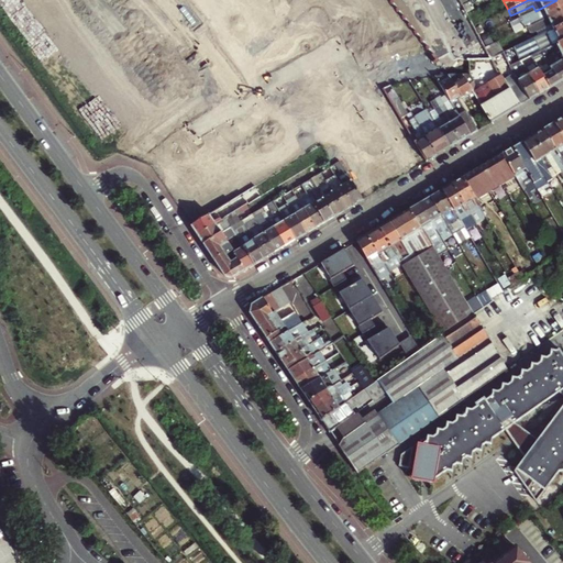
[(525,30),(533,25),(562,10),(562,0),(556,0),(536,11),(538,15),(525,22),(522,23),(525,30)]
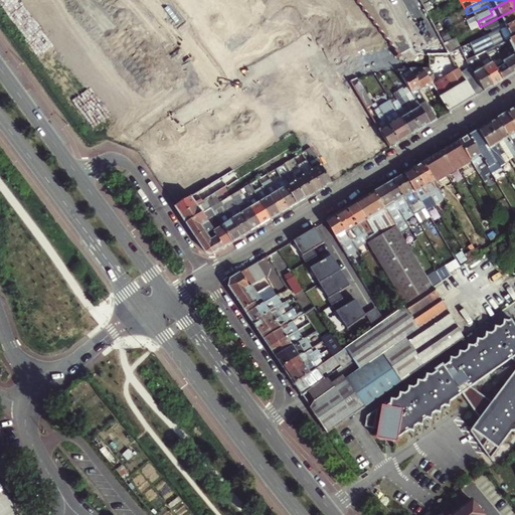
[(497,26),(499,30),(514,22),(514,9),(488,23),(491,29),(497,26)]
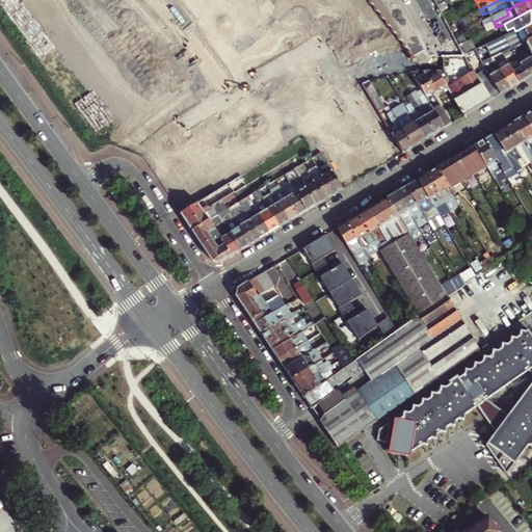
[(494,16),(496,21),(508,15),(506,10),(499,14),(494,16)]
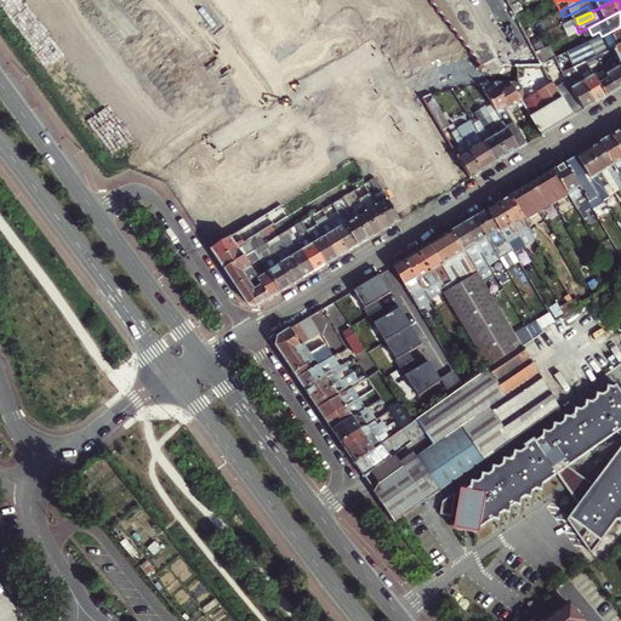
[(600,56),(610,51),(620,45),(620,27),(602,36),(556,58),(558,64),(563,74),(570,70),(574,68),(585,63),(600,56)]
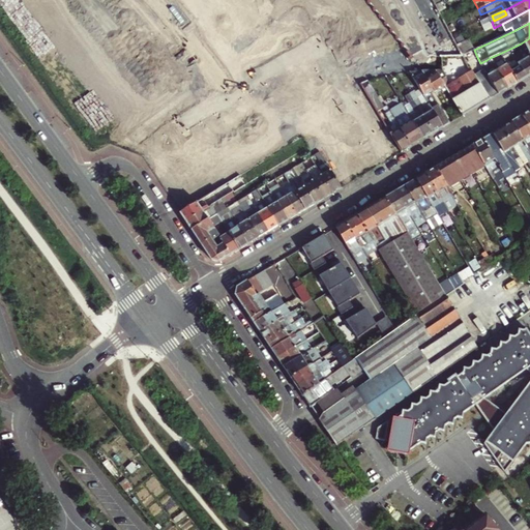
[(529,38),(521,43),(525,51),(524,51),(528,59),(529,62),(529,61),(529,38)]
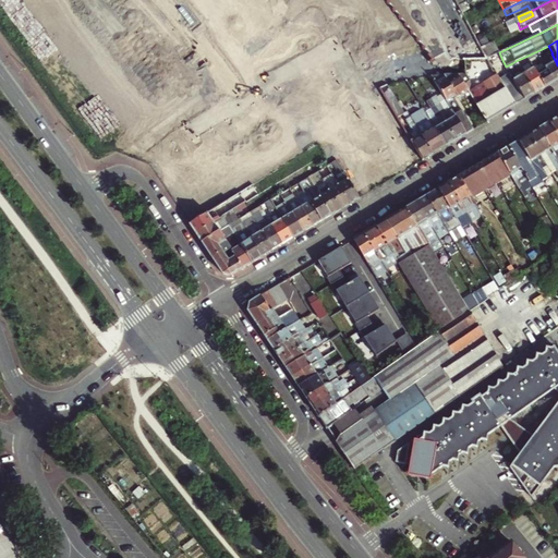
[(487,59),(499,52),(494,41),(482,48),(482,49),(487,59)]
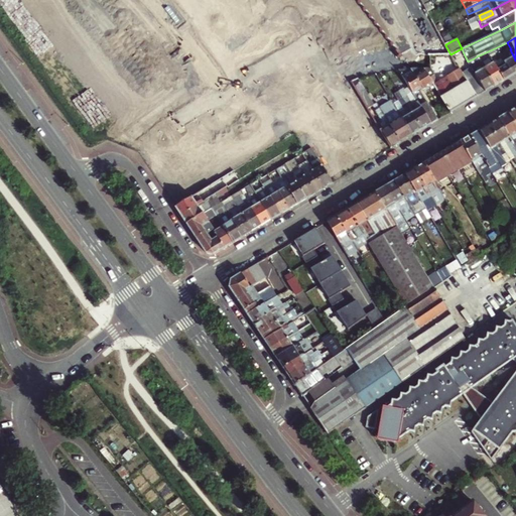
[(508,61),(499,46),(486,52),(488,55),(497,51),(504,63),(508,61)]
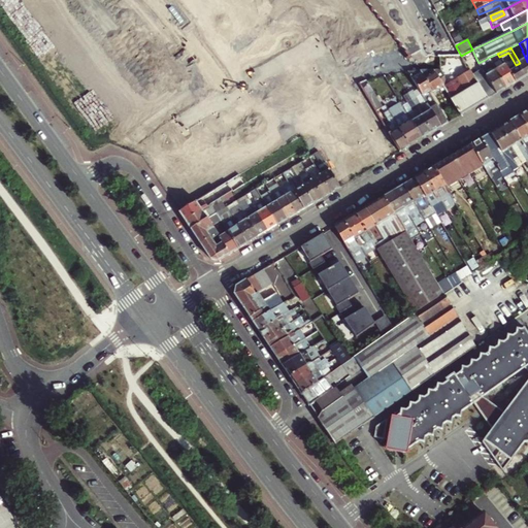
[(472,66),(474,64),(471,57),(474,55),(472,50),(461,56),(463,61),(467,68),(468,67),(470,70),(473,74),(476,72),(472,66)]
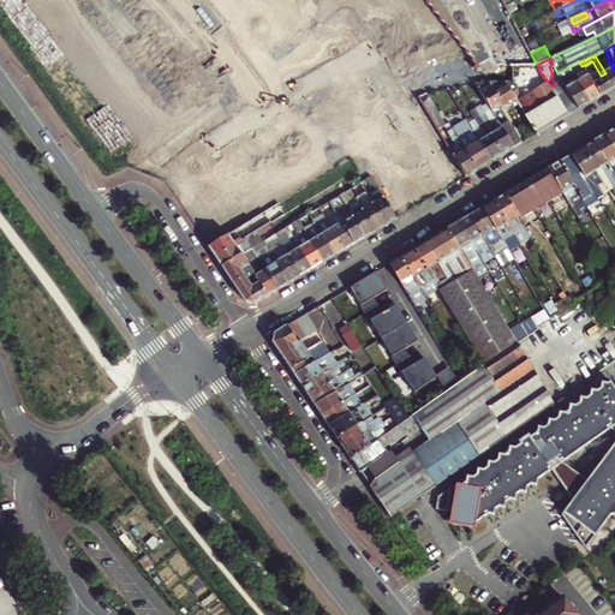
[(601,96),(614,87),(614,71),(614,72),(613,69),(605,73),(601,76),(592,61),(581,66),(601,96)]
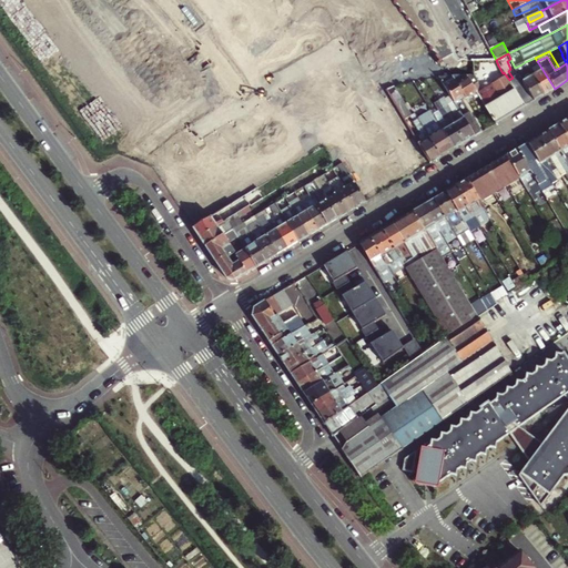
[(545,94),(555,89),(537,61),(535,58),(525,62),(545,94)]
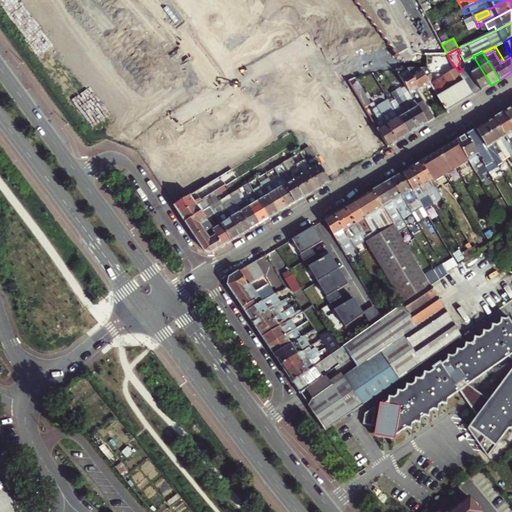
[(482,91),(491,85),(473,56),(470,58),(473,64),(468,67),(482,91)]
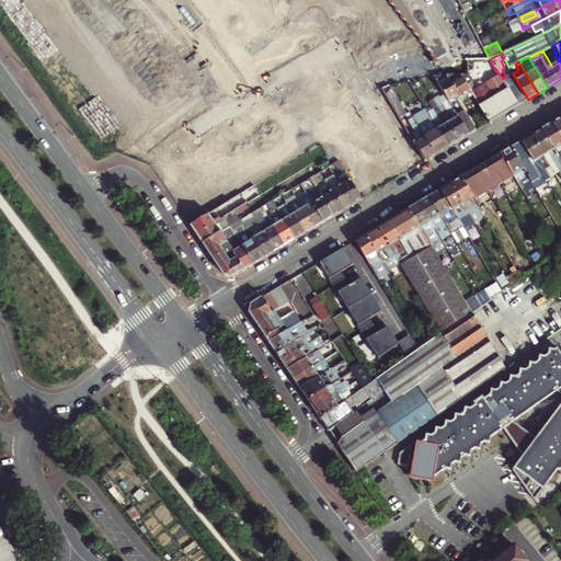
[(462,100),(461,98),(451,82),(456,80),(455,77),(454,73),(434,77),(448,101),(451,106),(462,100)]
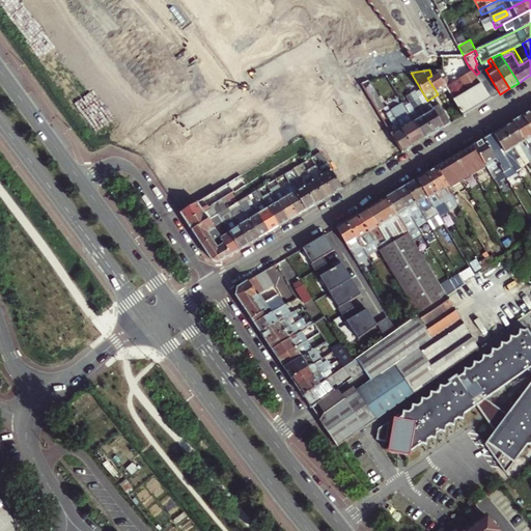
[(437,92),(446,86),(442,80),(447,78),(447,77),(444,72),(438,71),(429,70),(430,73),(431,76),(427,78),(437,92)]
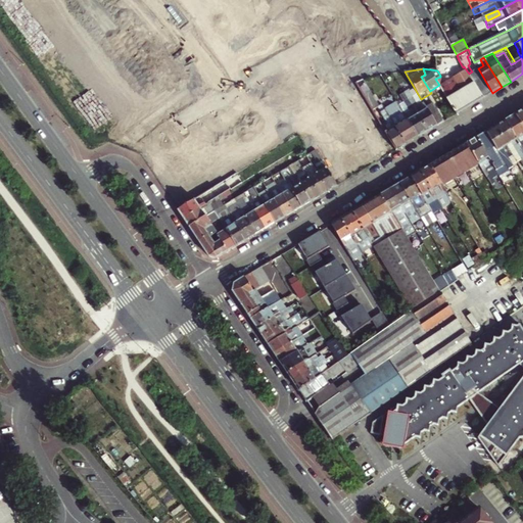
[(483,98),(492,93),(478,68),(472,72),(469,74),(483,98)]
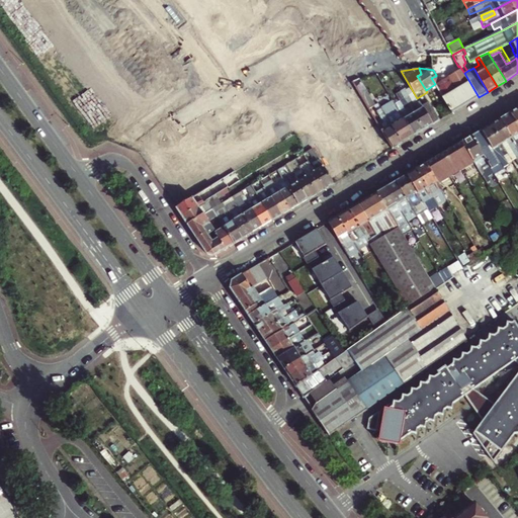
[(464,105),(479,97),(464,73),(461,69),(439,82),(436,76),(431,78),(435,84),(440,92),(452,112),(464,105)]
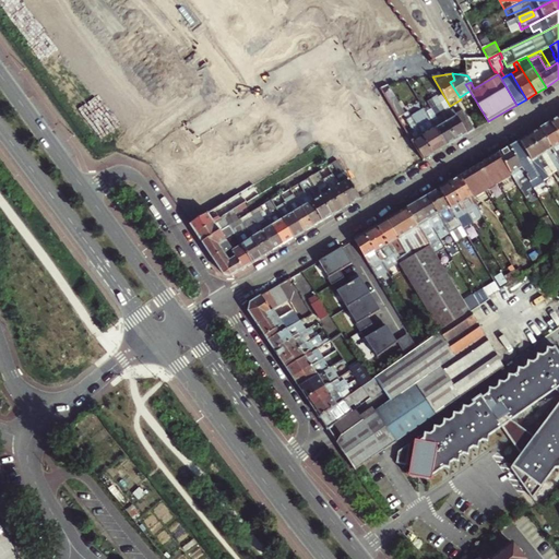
[(407,80),(413,91),(423,84),(419,79),(407,80)]
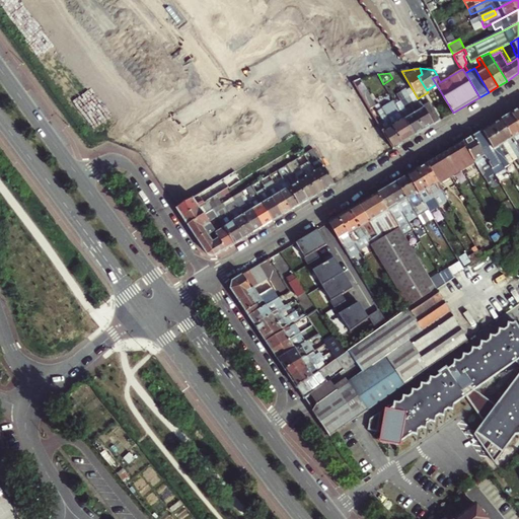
[(424,131),(434,125),(423,106),(419,100),(414,103),(410,96),(405,89),(400,91),(412,109),(424,131)]
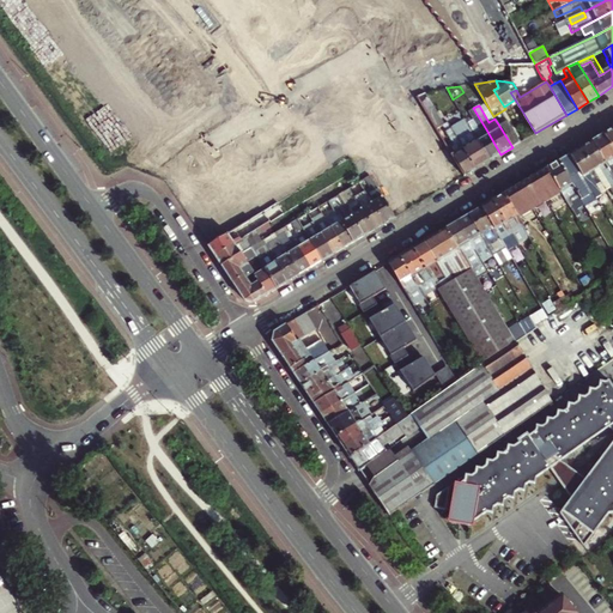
[(490,162),(501,155),(486,129),(473,108),(468,111),(473,120),(479,128),(473,132),(490,162)]
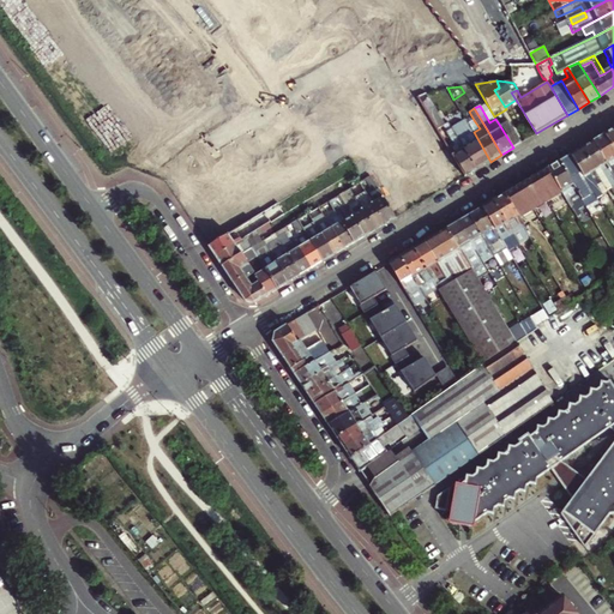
[(495,119),(494,116),(491,110),(485,114),(489,122),(495,119)]
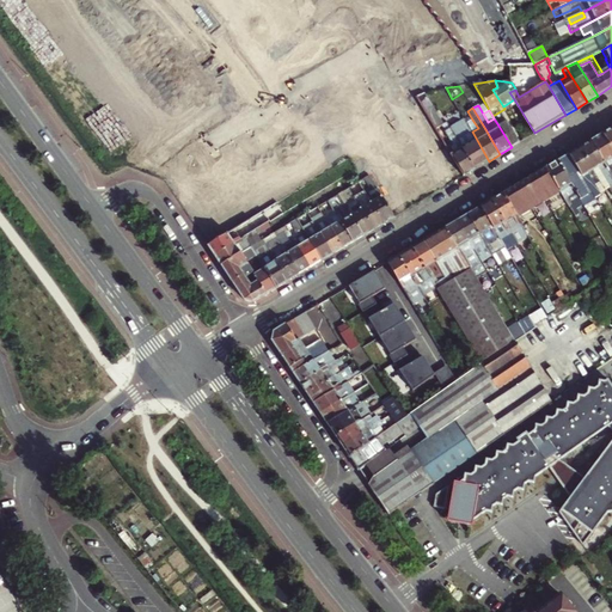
[(472,132),(478,128),(472,120),(466,123),(472,132)]
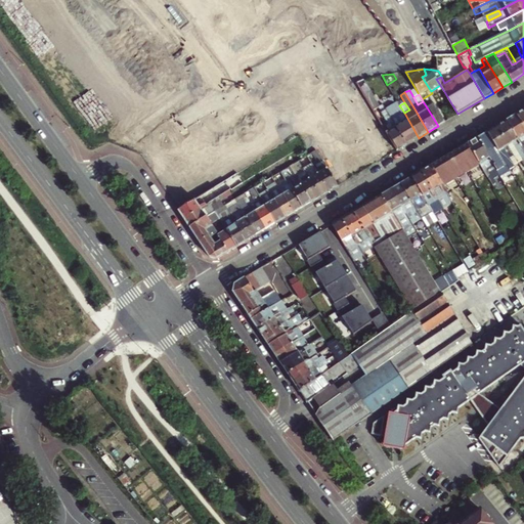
[(438,126),(445,122),(434,103),(427,107),(438,126)]
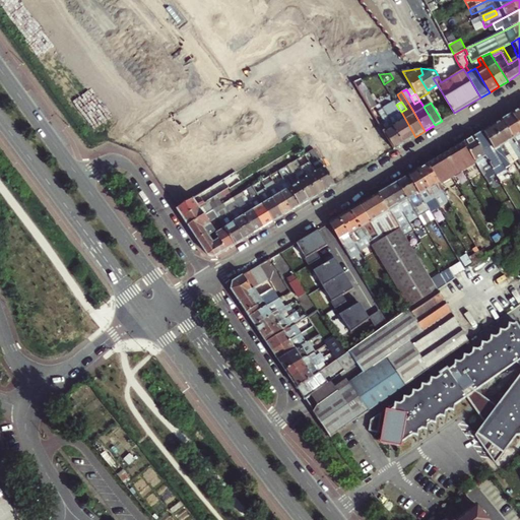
[(381,114),(384,112),(380,104),(376,106),(381,114)]
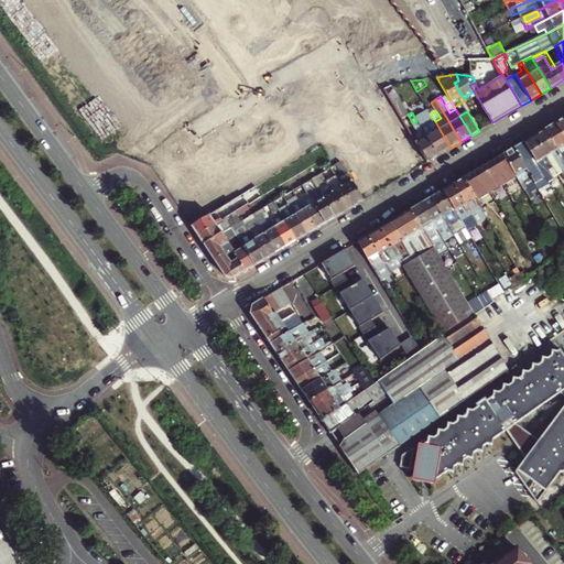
[(437,156),(451,149),(435,121),(430,114),(416,121),(437,156)]
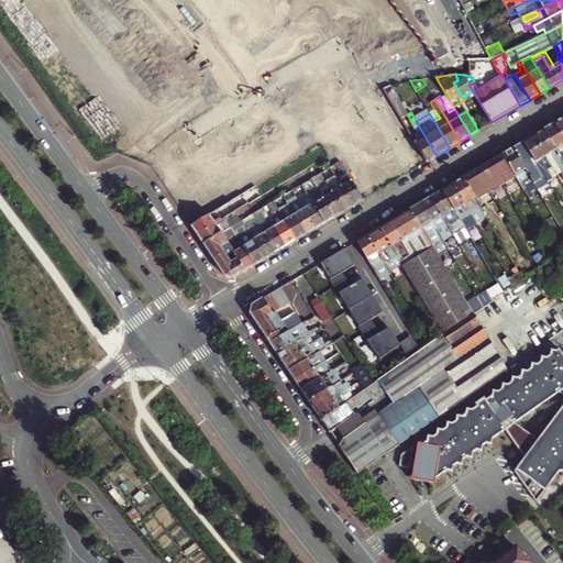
[(428,162),(437,156),(416,121),(412,123),(417,130),(410,133),(428,162)]
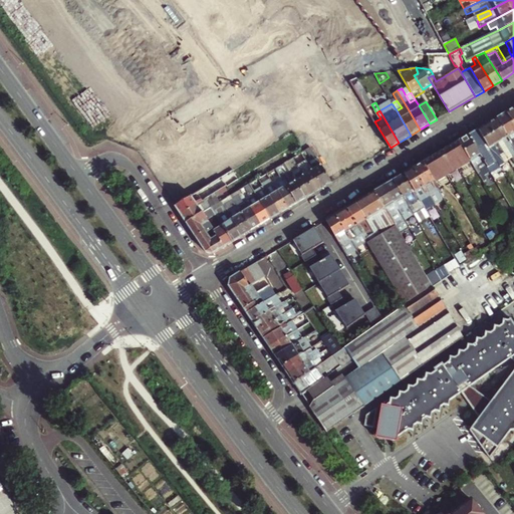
[(513,124),(507,112),(496,118),(513,148),(513,124)]
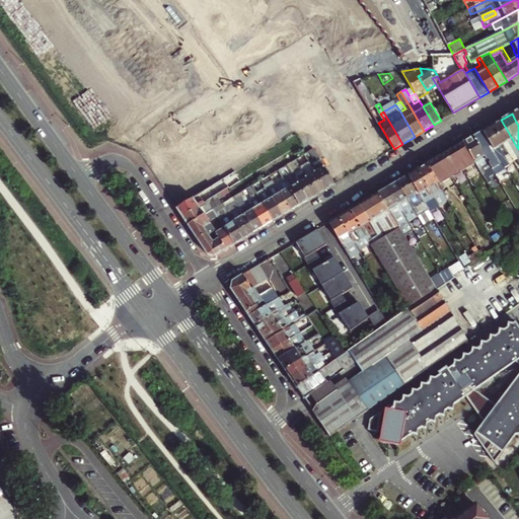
[(518,159),(518,149),(501,120),(492,126),(513,161),(517,158),(518,160),(518,159)]
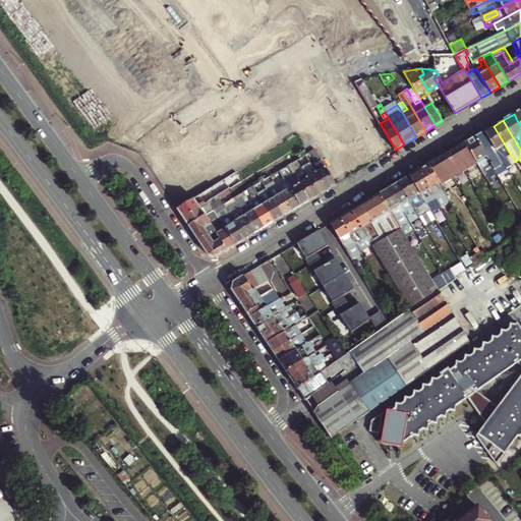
[(511,164),(515,162),(494,126),(484,131),(507,168),(512,165),(511,164)]
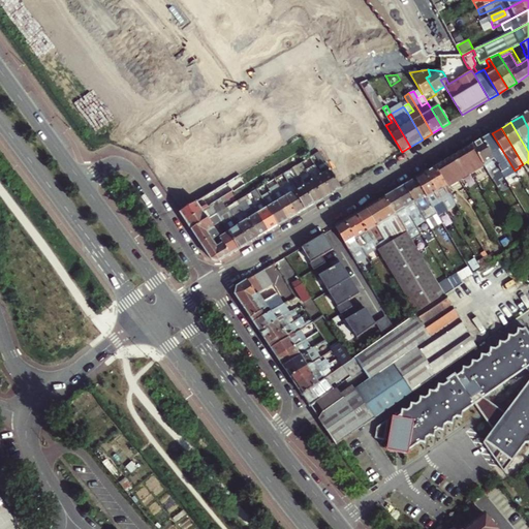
[(504,177),(515,170),(492,133),(483,139),(503,174),(504,177)]
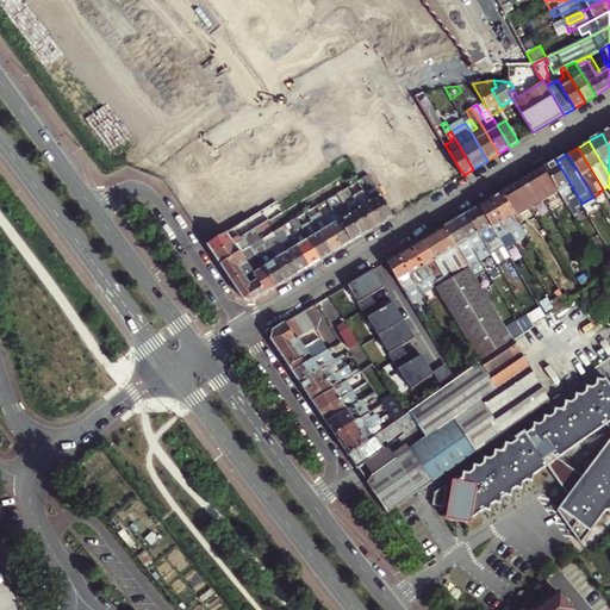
[(574,204),(580,200),(556,161),(545,167),(559,192),(568,207),(572,213),(577,210),(574,204)]
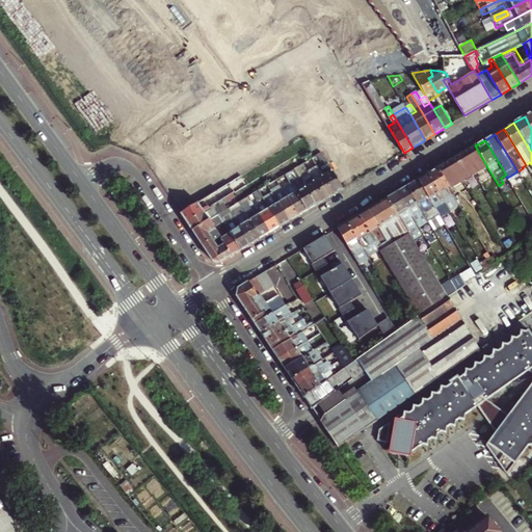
[(464,181),(487,167),(475,145),(451,160),(464,181)]
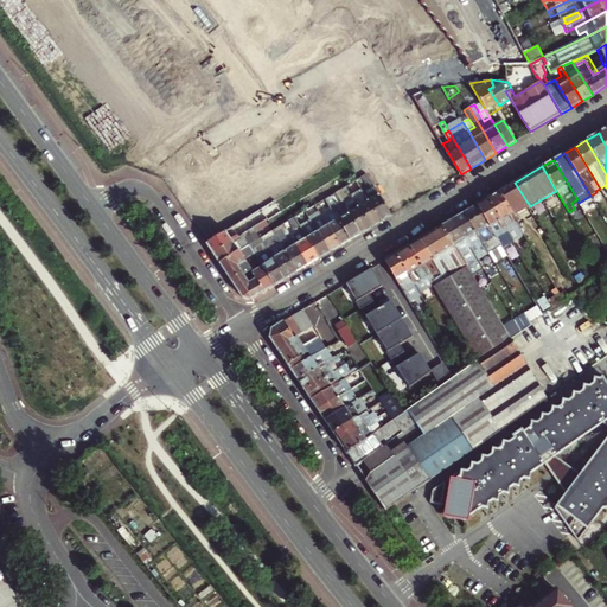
[(381,222),(391,216),(366,174),(362,178),(369,190),(363,193),(381,222)]
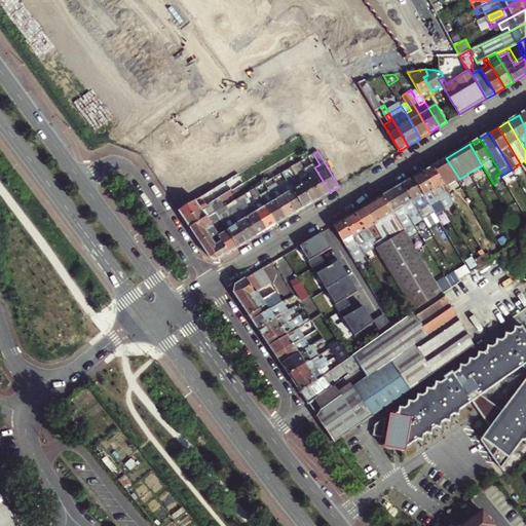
[(321,198),(330,192),(314,167),(308,157),(305,159),(311,170),(306,173),(321,198)]
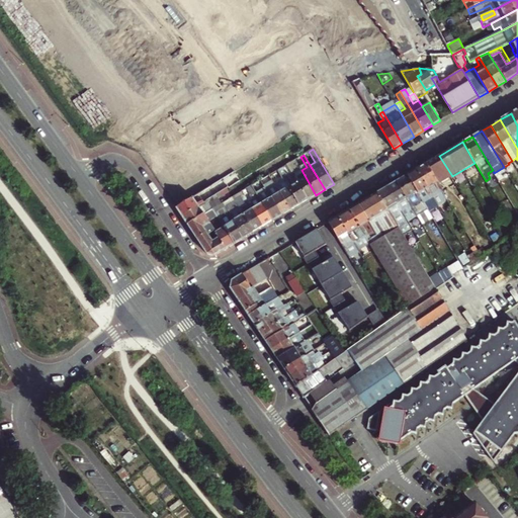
[(438,185),(452,176),(439,156),(425,164),(438,185)]
